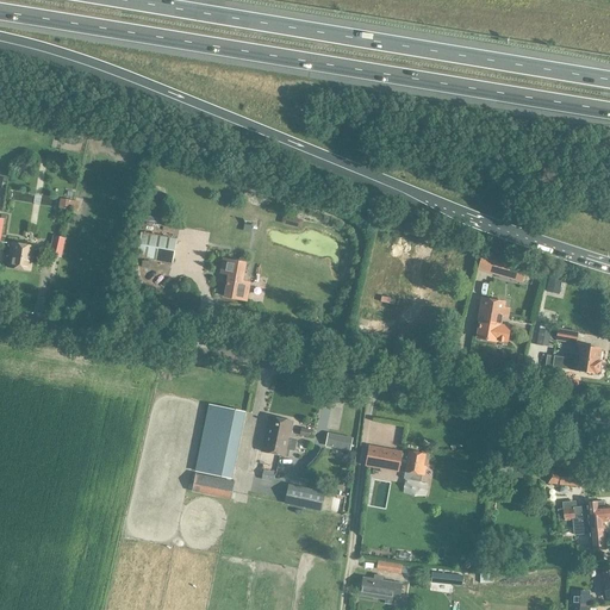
[(61,143),(75,145),(78,135),(63,131),(61,143)]
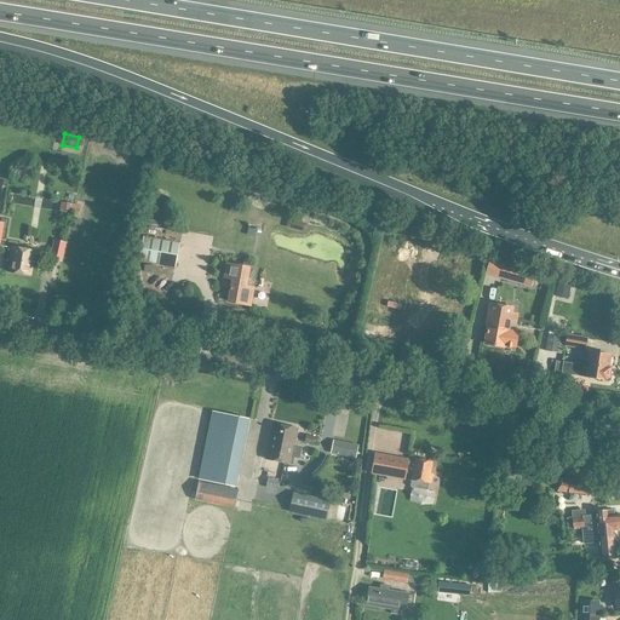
[(68,204),(67,212),(79,216),(81,206),(68,204)]
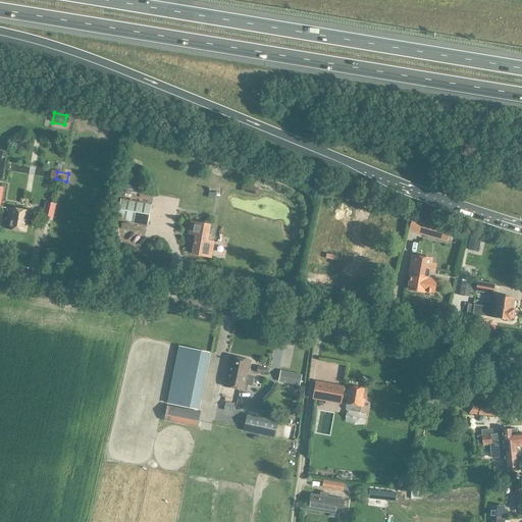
[(120,199),(117,219),(148,225),(151,205),(120,199)]
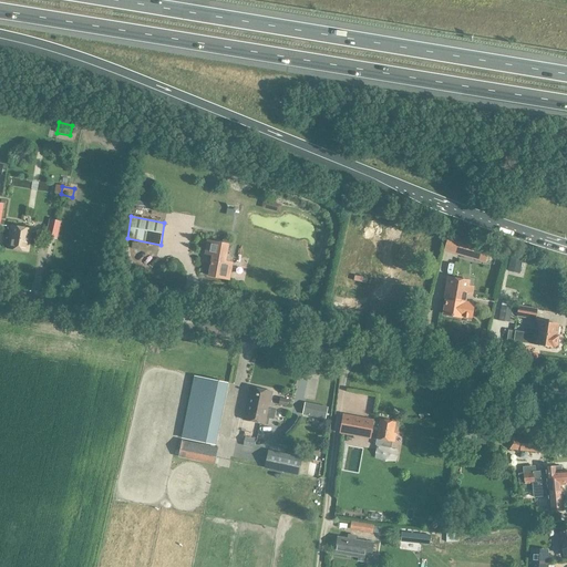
[(45,237),(57,239),(61,222),(49,219),(45,237)]
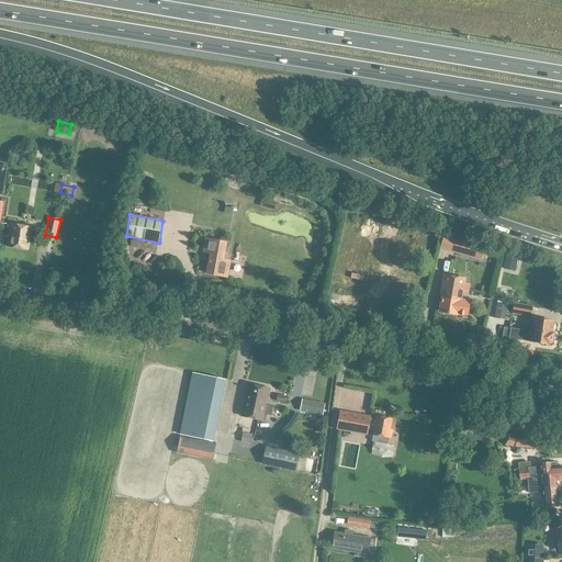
[(33,228),(12,224),(8,247),(30,250),(33,228)]
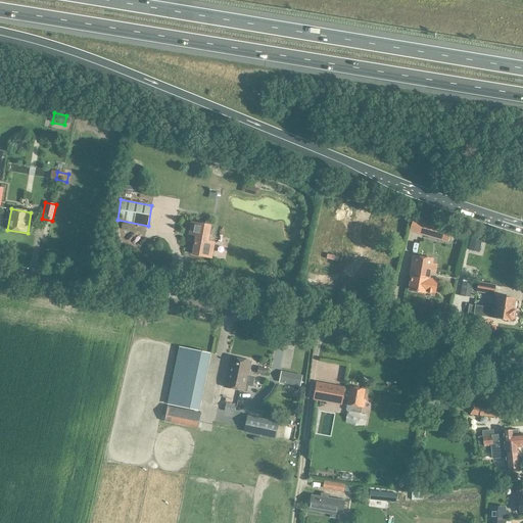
[(414,218),(411,232),(429,237),(433,224),(414,218)]
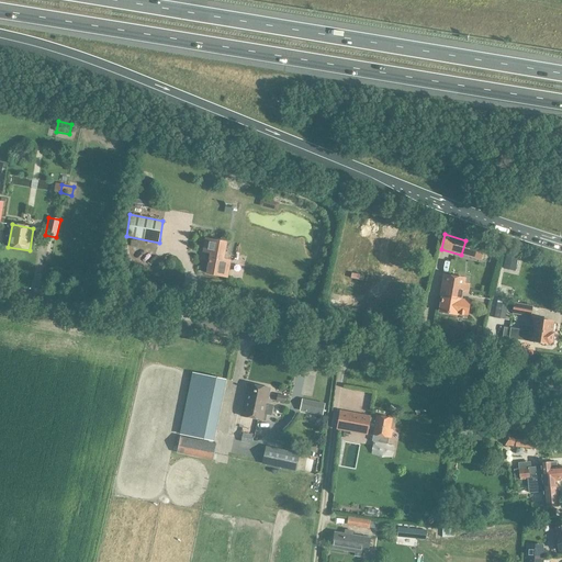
[(226,243),(206,238),(204,251),(205,251),(205,257),(210,258),(208,273),(227,277),(229,261),(223,259),(223,255),(224,255),(226,243)]
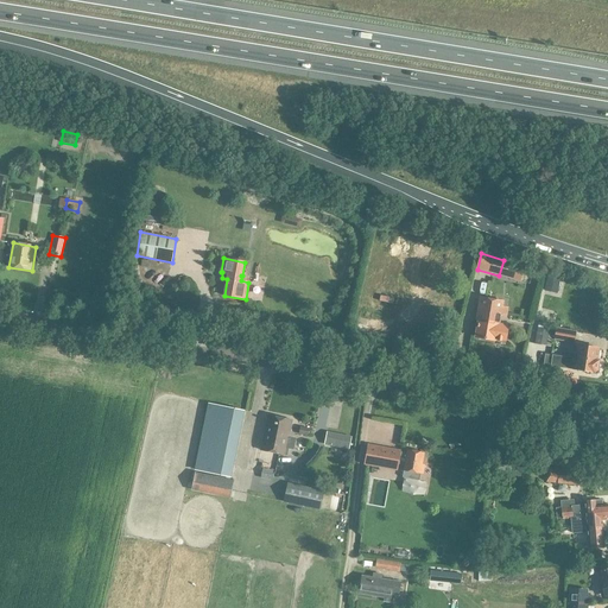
[(423,260),(413,320),(437,323),(447,264),(423,260)]
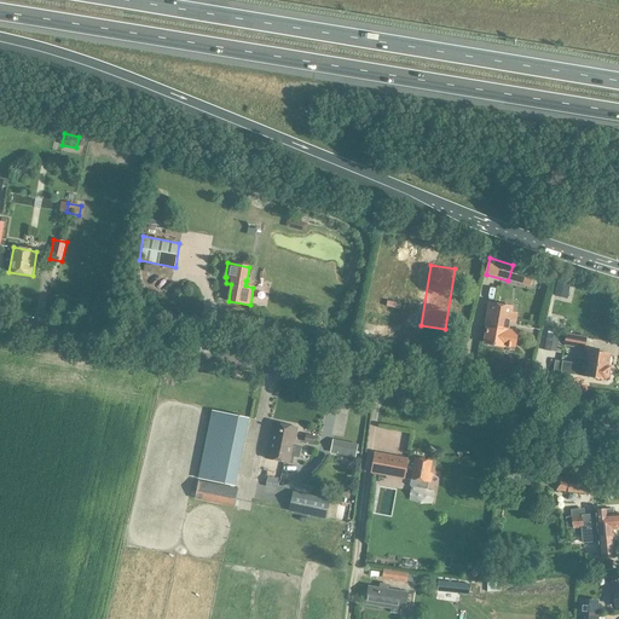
[(600,307),(605,290),(561,277),(556,294),(600,307)]
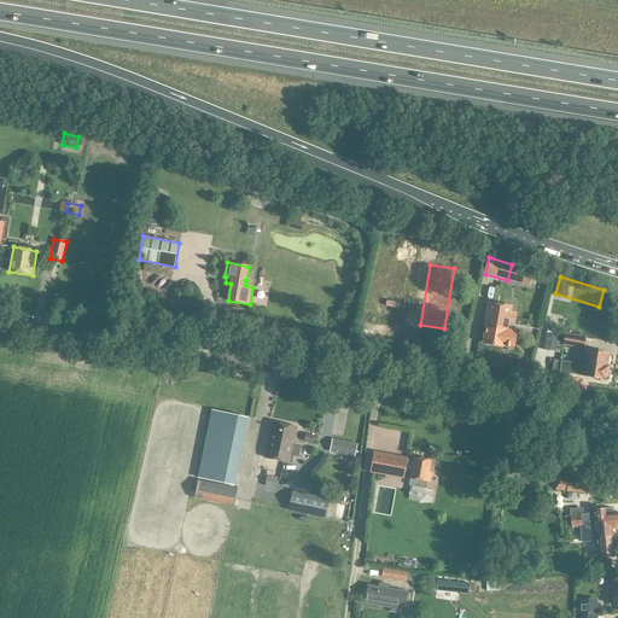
[(489,302),(484,326),(500,328),(501,315),(509,316),(516,318),(517,313),(511,312),(512,305),(489,302)]
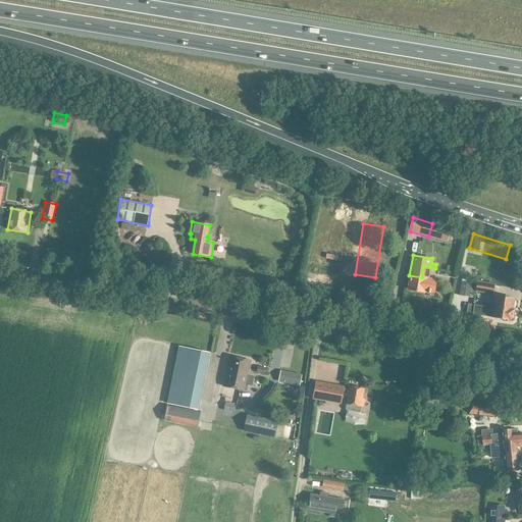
[(411,276),(409,290),(424,292),(424,291),(433,293),(435,280),(428,278),(429,271),(435,272),(435,268),(430,267),(423,266),(422,277),(409,275),(411,276)]
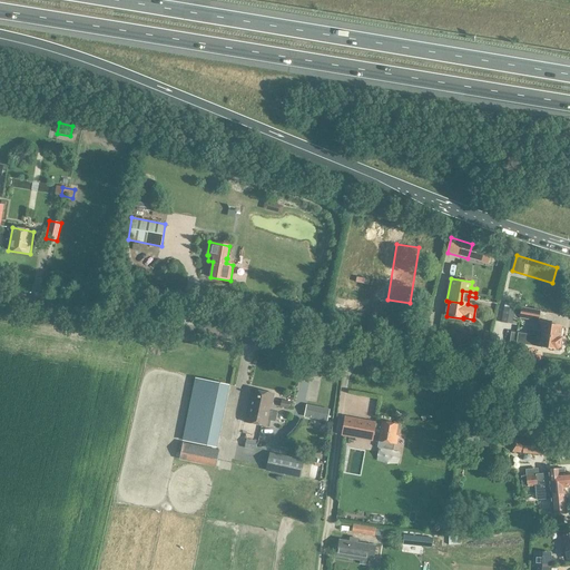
[(521,308),(520,318),(540,322),(541,311),(521,308)]
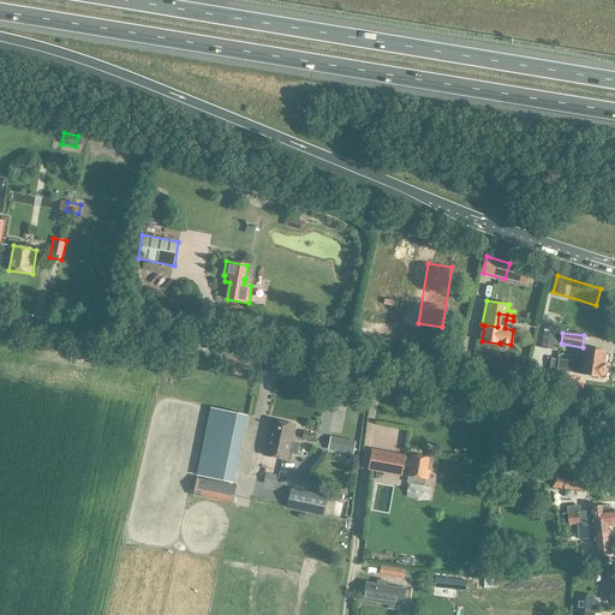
[(603,365),(605,352),(584,348),(583,358),(580,357),(580,363),(559,359),(557,369),(596,375),(598,378),(603,378),(605,376),(607,371),(603,370),(604,365),(603,365)]
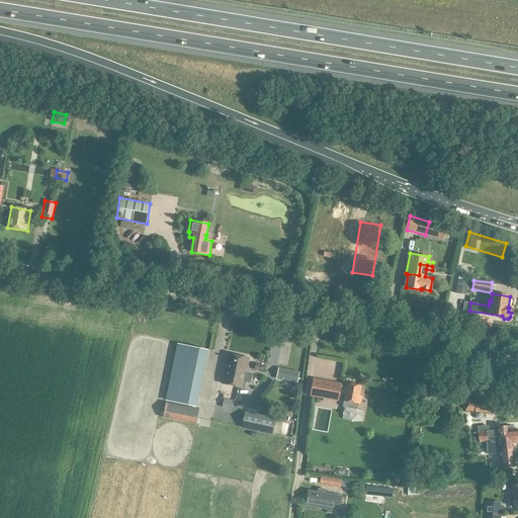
[(208,350),(177,344),(165,401),(196,408),(208,350)]
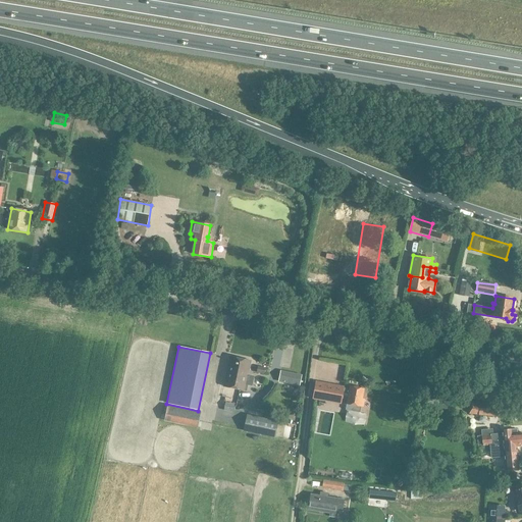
[(230,357),(224,386),(245,390),(246,384),(252,386),(254,376),(248,375),(251,361),(230,357)]
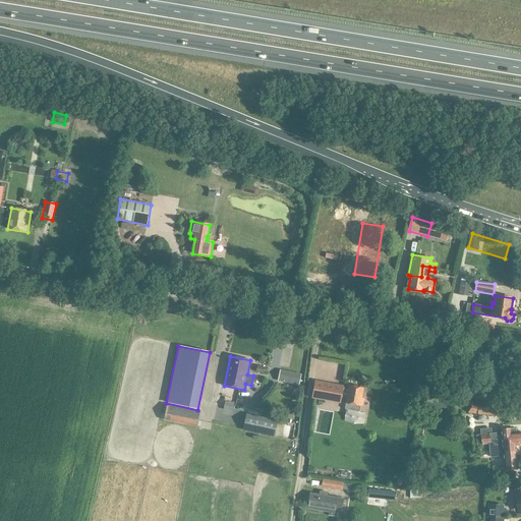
[(280,370),(278,381),(299,386),(301,374),(280,370)]
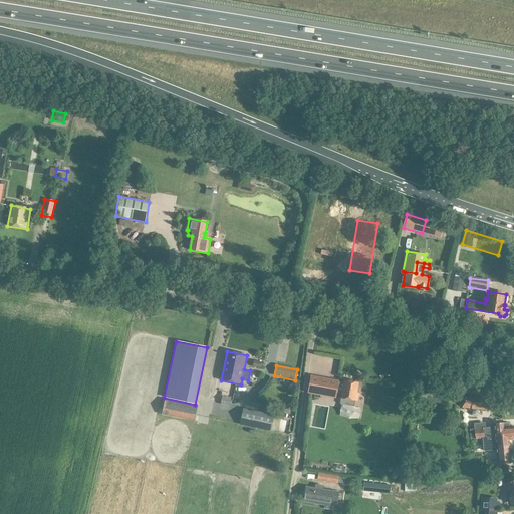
[(335,397),(337,381),(311,376),(308,392),(335,397)]
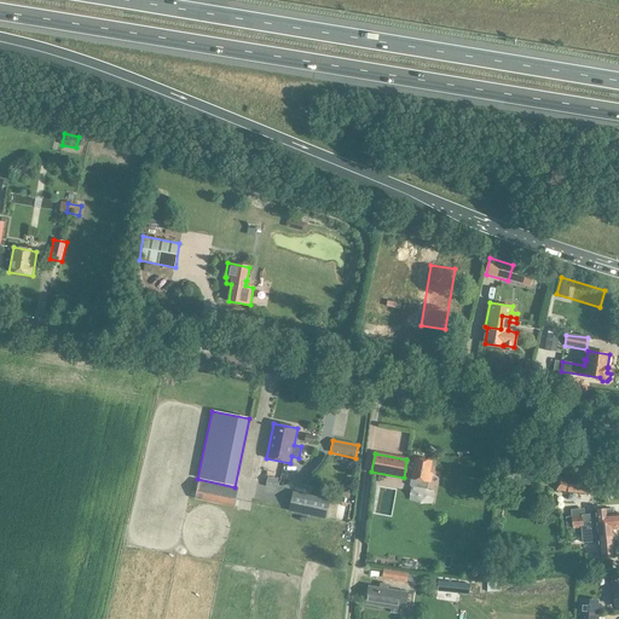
[(410,486),(422,487),(427,487),(428,482),(431,482),(432,474),(429,474),(432,462),(415,458),(411,479),(410,486)]
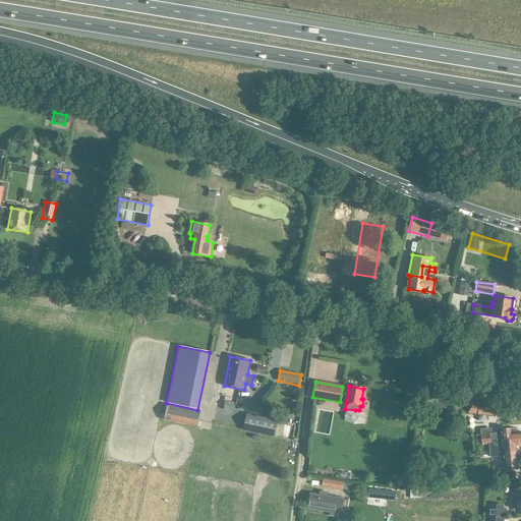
[(439,409),(446,409),(447,400),(426,399),(425,407),(432,408),(432,411),(439,411),(439,409)]
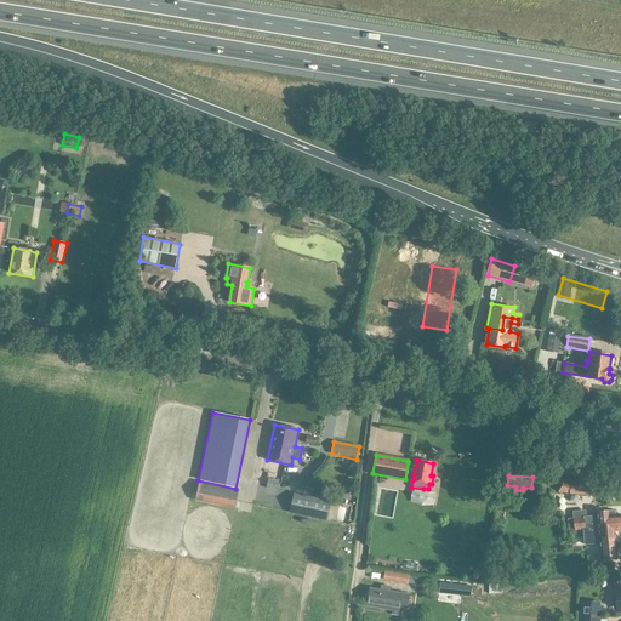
[(558,493),(588,496),(591,480),(557,477),(556,483),(559,483),(558,493)]
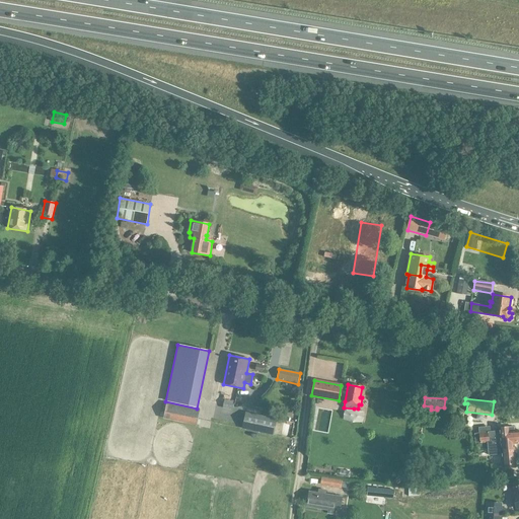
[(223,408),(231,410),(233,401),(224,399),(223,408)]
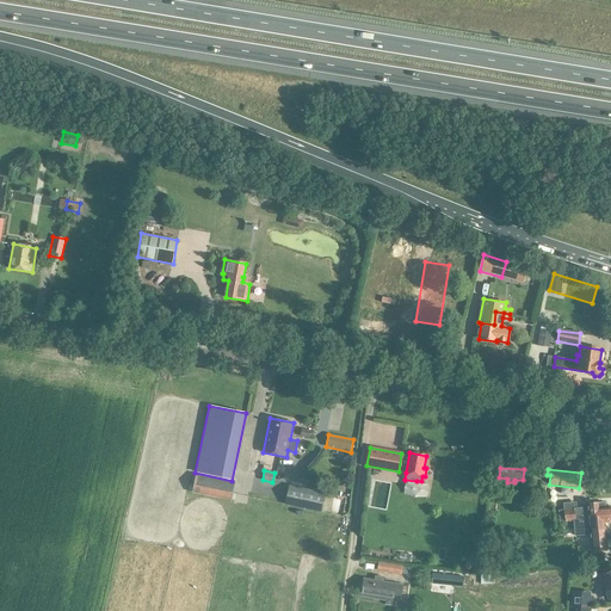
[(196,474),(192,493),(232,501),(235,482),(196,474)]
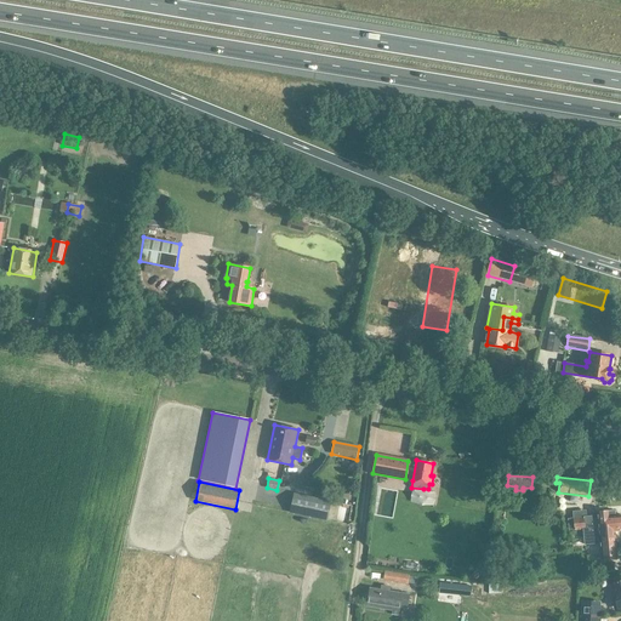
[(290,513),(328,520),(331,501),(294,493),(290,513)]
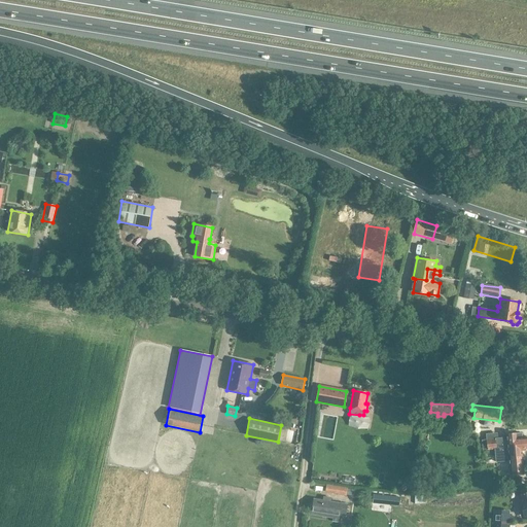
[(347,438),(364,443),(366,436),(349,432),(347,438)]
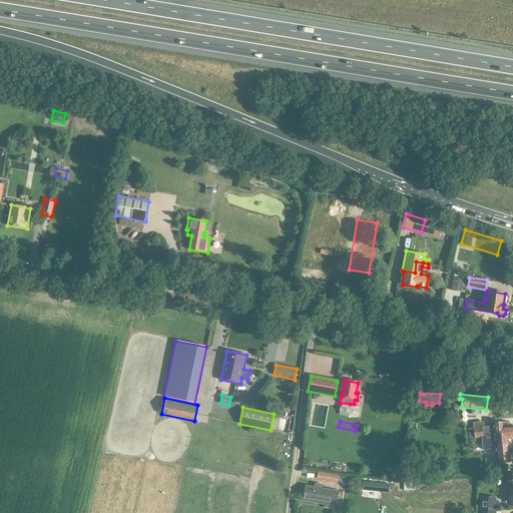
[(512,425),(508,426),(508,422),(494,423),(494,426),(473,428),(474,438),(483,437),(484,450),(496,449),(497,463),(509,462),(509,453),(512,452),(511,444),(508,444),(507,438),(508,438),(508,439),(509,439),(512,438),(512,425)]
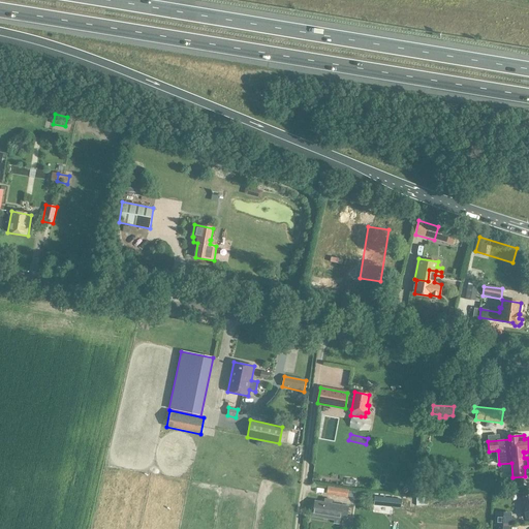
[(506,479),(507,489),(524,488),(523,478),(506,479)]
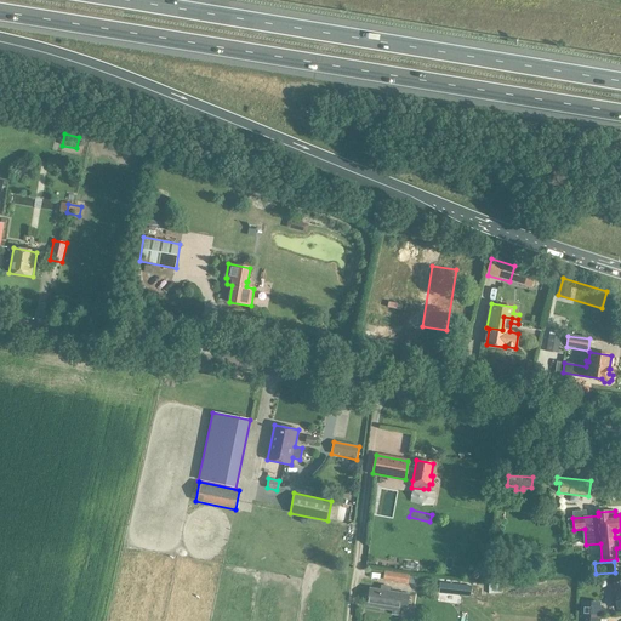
[(385,571),(383,580),(408,585),(408,582),(409,576),(409,575),(385,571)]
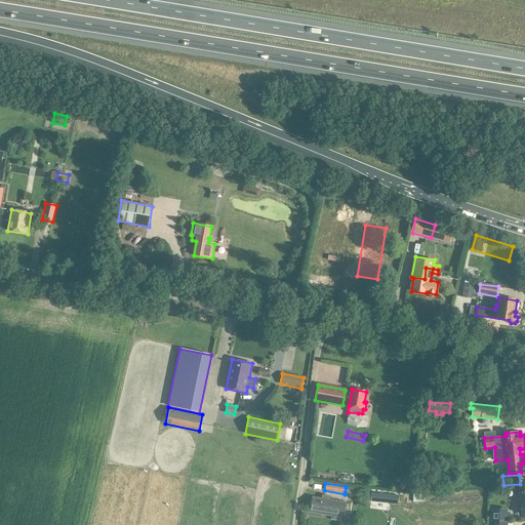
[(524,516),(524,487),(514,491),(520,518),(524,516)]
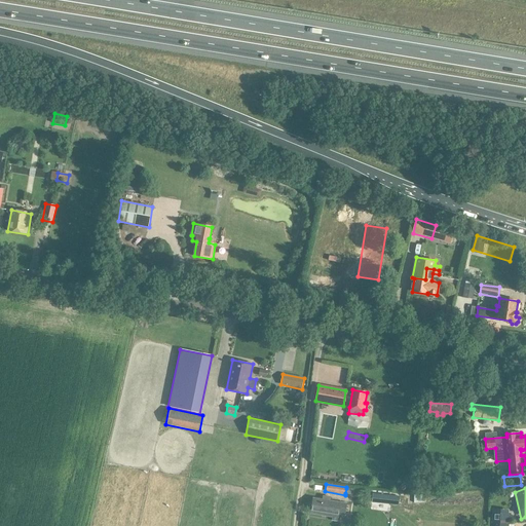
[(380,503),(399,505),(399,496),(380,494),(380,503)]
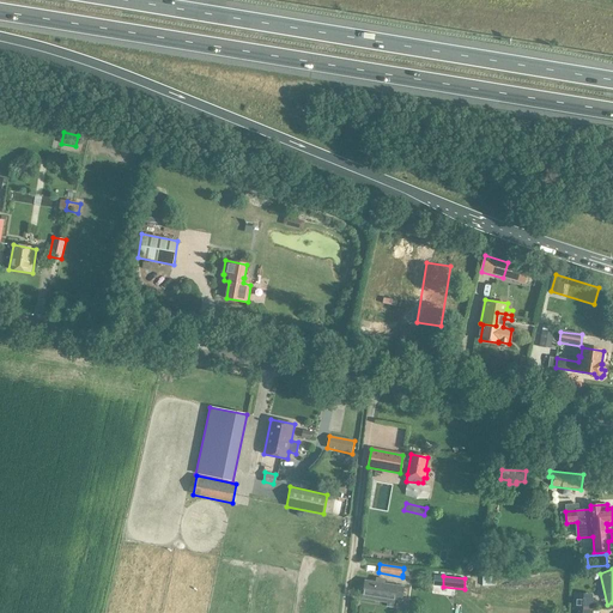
[(393,608),(394,600),(402,601),(404,588),(365,581),(363,594),(374,595),(372,599),(388,601),(387,607),(393,608)]
